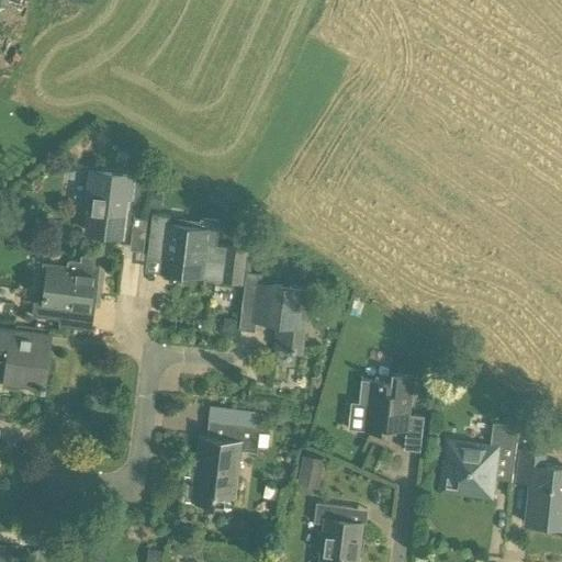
[(134,199),(136,177),(128,176),(128,175),(91,170),(88,204),(91,204),(88,232),(122,236),(126,199),(134,199)]
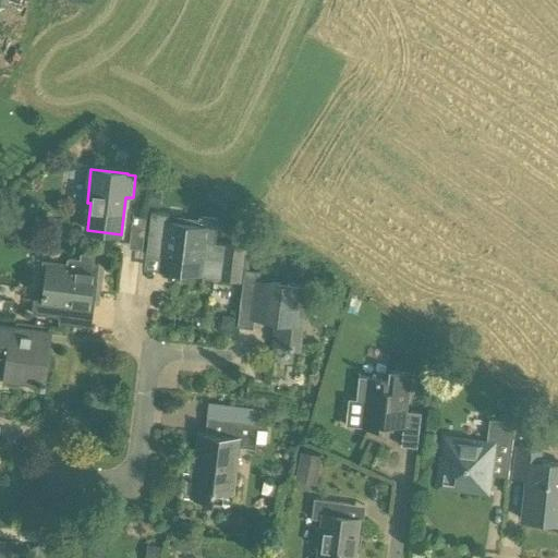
[(215,221),(150,213),(145,254),(172,257),(171,271),(219,278),(220,266),(209,264),(215,221)]
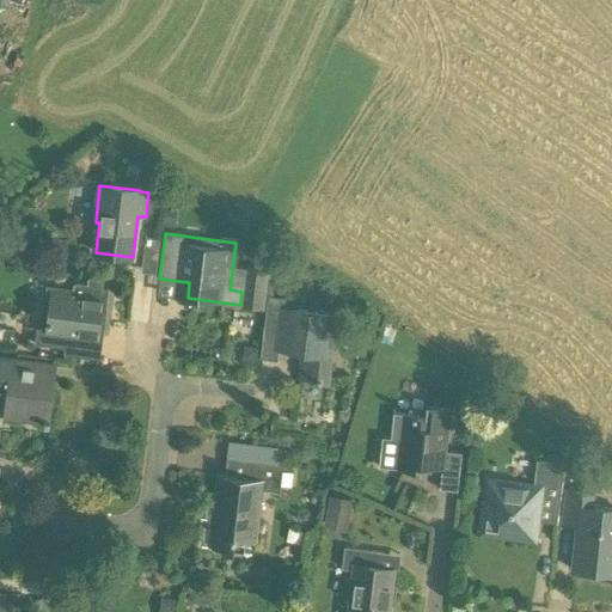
[(158,252),(159,238),(145,237),(144,250),(158,252)]
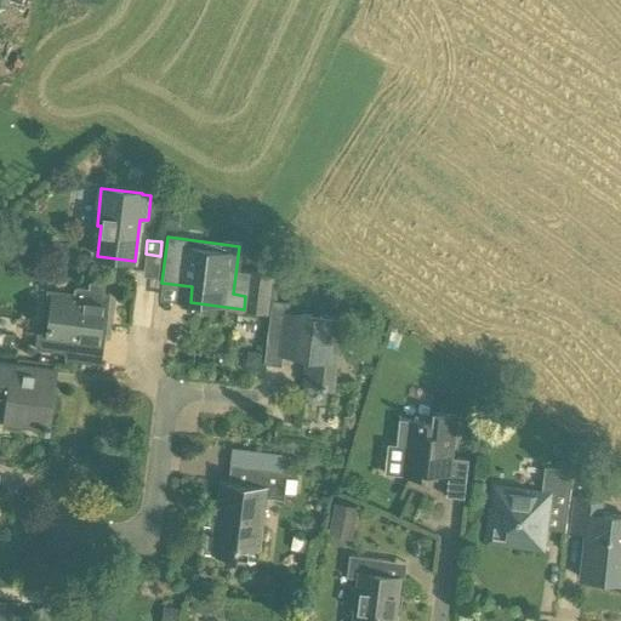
[(268,313),(273,274),(249,271),(245,296),(244,309),(268,313)]
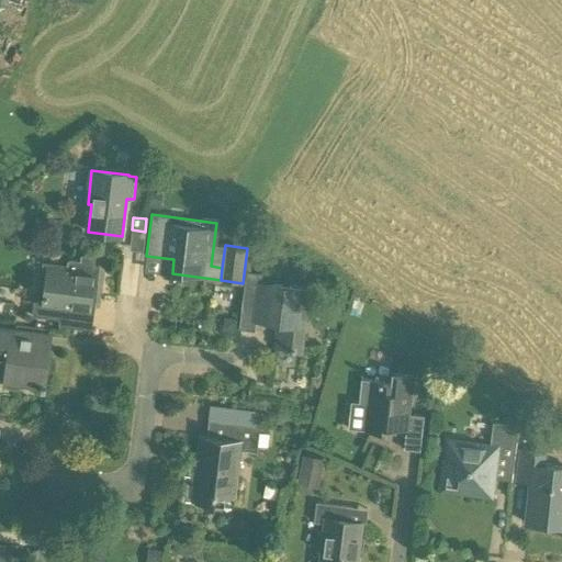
[(93,265),(94,257),(80,255),(80,260),(67,259),(66,269),(46,267),(42,302),(32,301),(31,316),(59,319),(62,304),(92,308),(98,265),(93,265)]
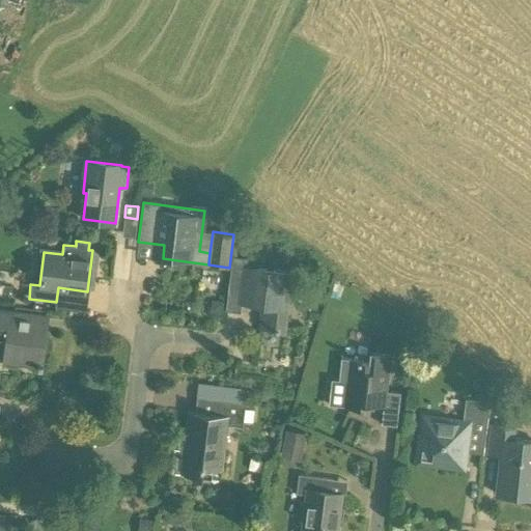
[(283,331),(290,272),(245,267),(241,302),(264,304),(261,328),(283,331)]
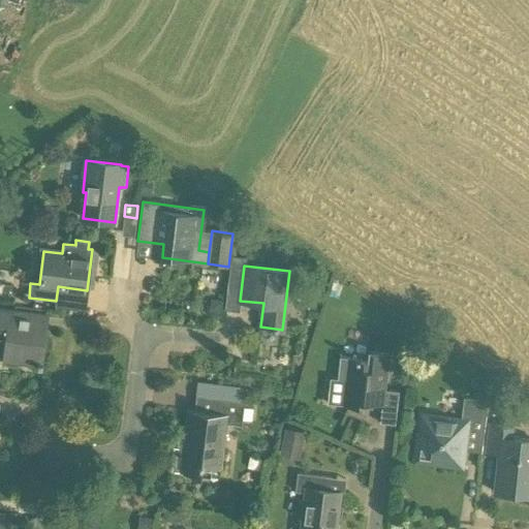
[(42,366),(42,362),(40,361),(47,314),(0,308),(0,338),(6,339),(4,360),(38,364),(38,366),(42,366)]
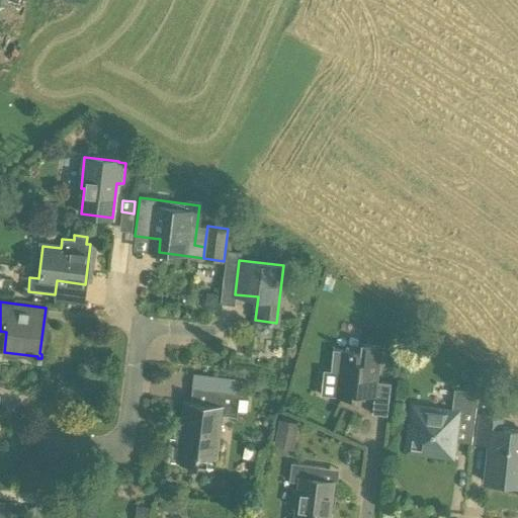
[(377,382),(381,346),(360,343),(359,352),(332,349),(329,371),(337,372),(335,397),(354,399),(355,394),(373,396),(371,414),(386,416),(391,383),(377,382)]
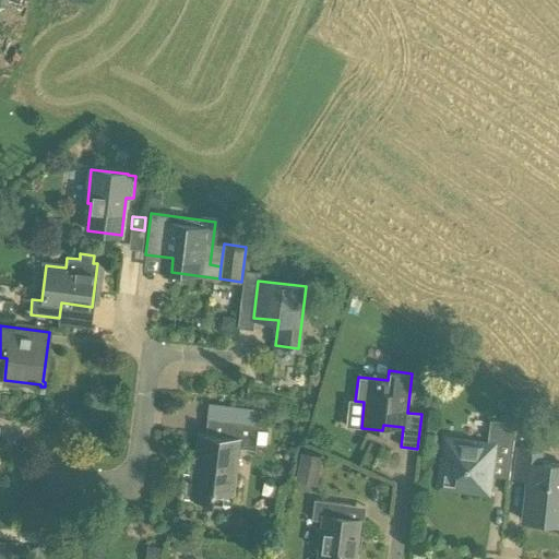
[(230,421),(257,425),(259,409),(233,406),(230,421)]
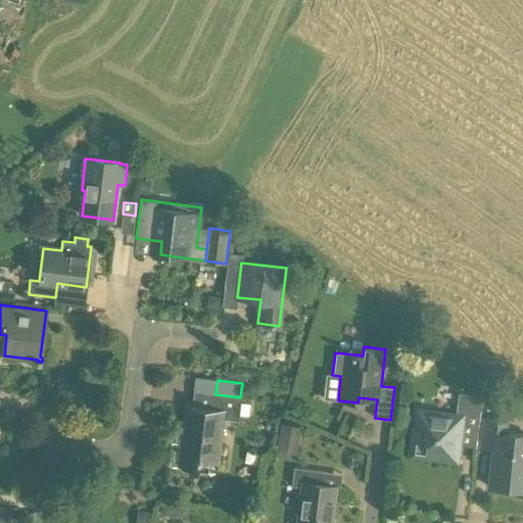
[(216,394),(193,391),(191,405),(185,405),(180,442),(172,441),(169,467),(198,471),(199,462),(217,464),(223,419),(238,421),(240,397),(216,394)]
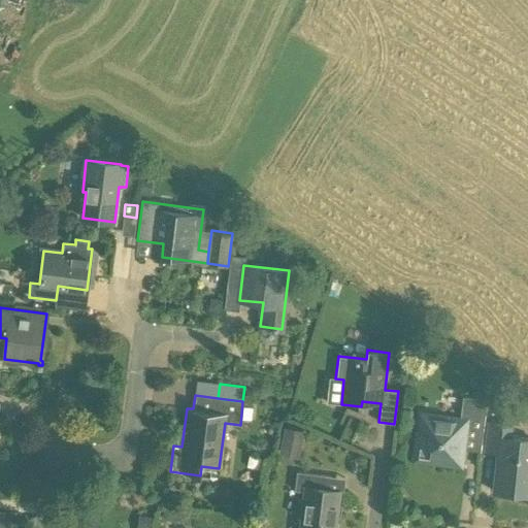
[(483,429),(487,399),(463,396),(460,419),(421,414),(416,444),(430,447),(429,461),(458,465),(463,427),(483,429)]
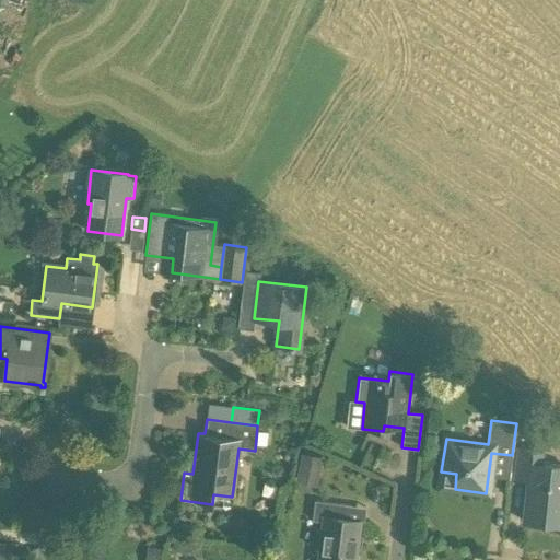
[(559,524),(559,465),(541,463),(543,450),(518,447),(515,478),(528,479),(523,520),(559,524)]
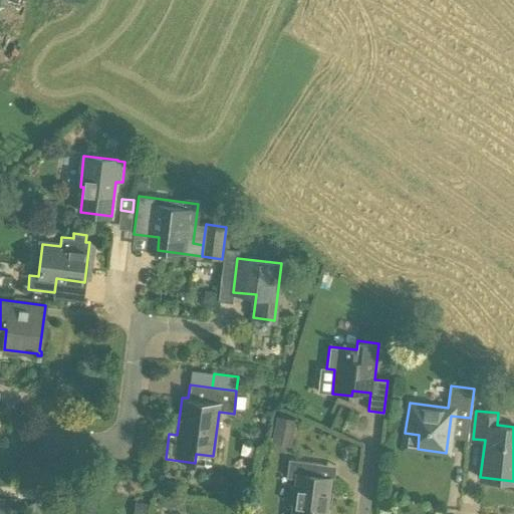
[(290,446),(296,420),(276,416),(271,443),(290,446)]
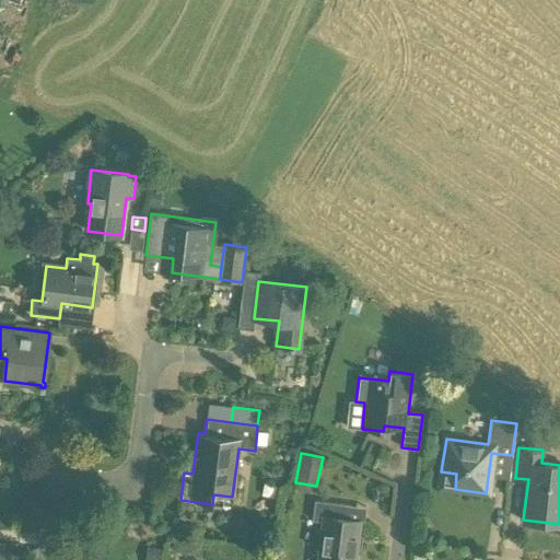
[(356,559),(361,520),(343,517),(345,503),(315,500),(313,518),(322,520),(316,559),(356,559)]
